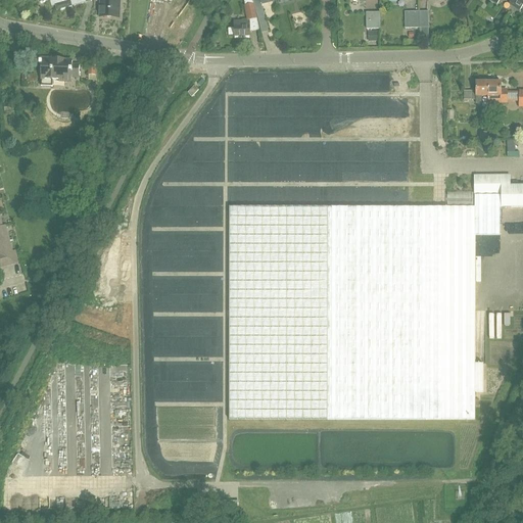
[(40,0),(41,4),(44,3),(50,1),(51,6),(55,6),(56,10),(72,6),(82,4),(92,1),(91,0),(73,0),(70,1),(69,0),(40,0)]
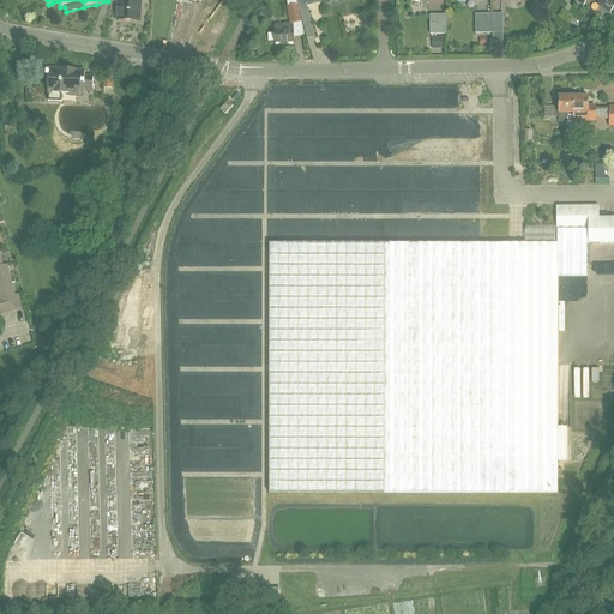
[(118,0),(118,19),(130,20),(140,20),(140,6),(140,0),(118,0)]
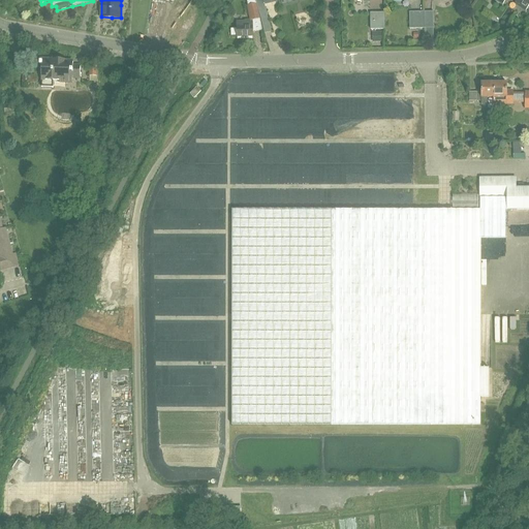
[(505,0),(515,0),(517,1),(521,4),(519,6),(526,10),(528,4),(528,0),(496,0),(503,4),(505,0)]
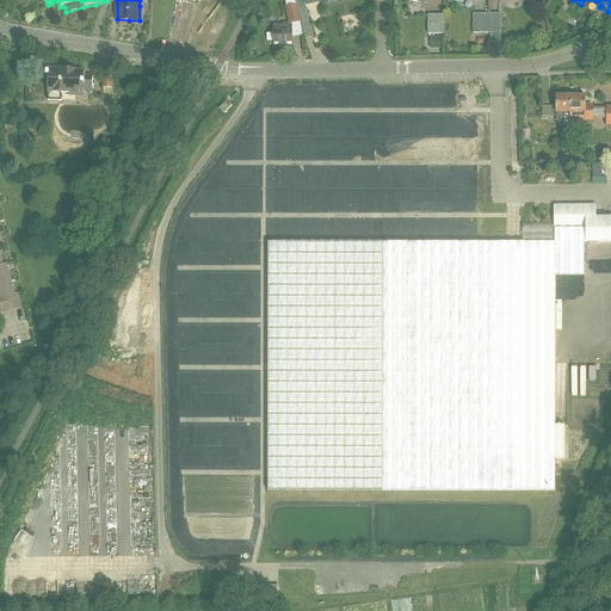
[(283,25),(273,25),(275,43),(294,42),(292,37),(292,25),(301,23),(296,5),(287,7),(285,7),(289,23),(283,24),(283,25)]
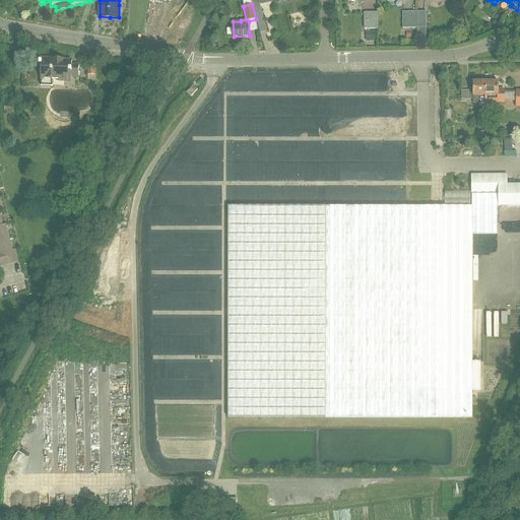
[(261,7),(254,9),(257,21),(264,19),(261,7)]
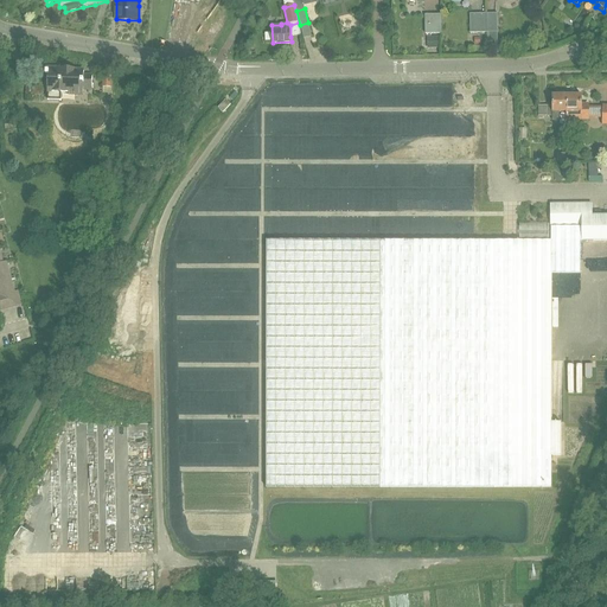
[(471,33),(486,33),(486,13),(470,14),(471,33)]
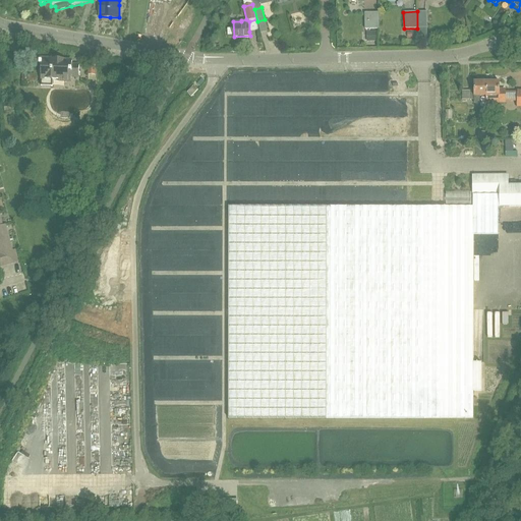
[(426,11),(417,11),(417,29),(426,27),(426,11)]
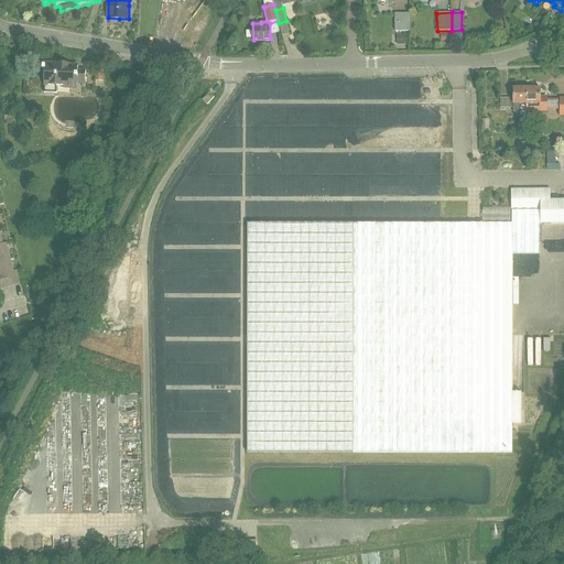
[(396,32),(410,31),(410,13),(394,13),(396,32)]
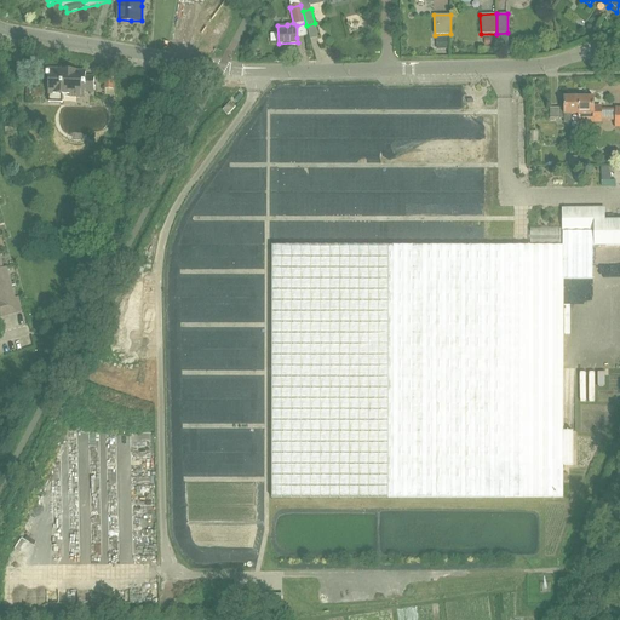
[(93,92),(95,78),(95,76),(86,76),(86,73),(80,73),(80,70),(78,70),(78,69),(69,69),(69,70),(64,70),(64,69),(63,69),(62,70),(59,70),(59,69),(57,69),(57,70),(46,69),(46,79),(50,79),(49,102),(62,103),(62,95),(85,96),(85,92),(93,92)]
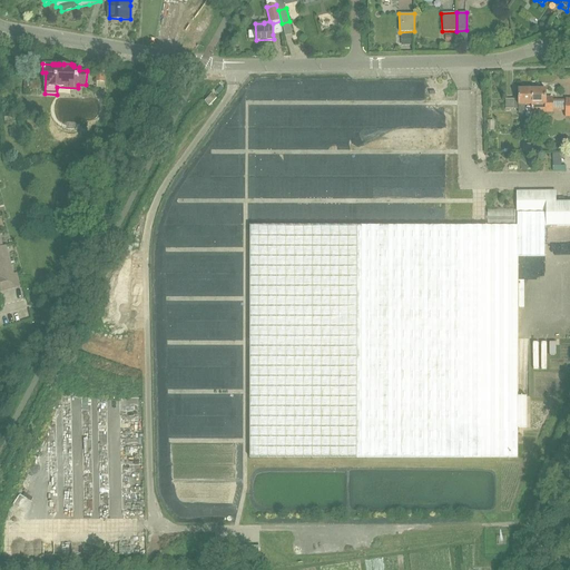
[(526,105),(532,105),(532,89),(518,89),(518,99),(513,99),(513,109),(518,109),(518,112),(526,112),(526,105)]
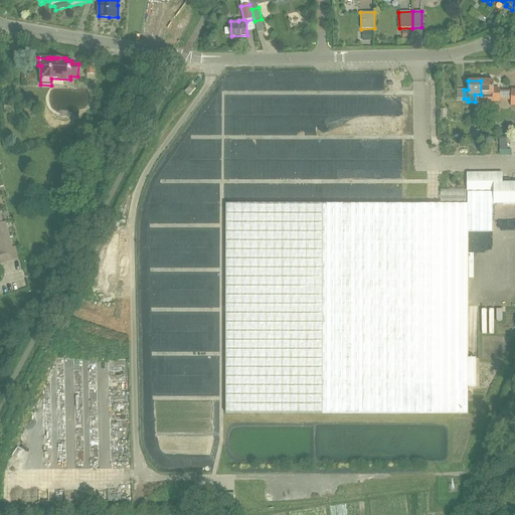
[(481,80),(481,95),(481,102),(499,102),(499,90),(493,90),(493,80),(481,80)]
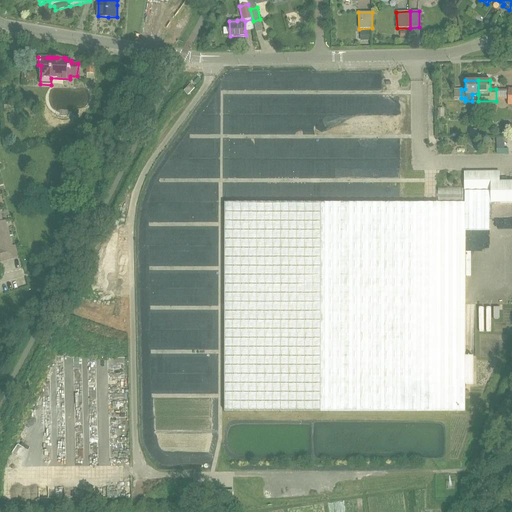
[(190,84),(185,89),(184,91),(188,95),(194,88),(190,84)]
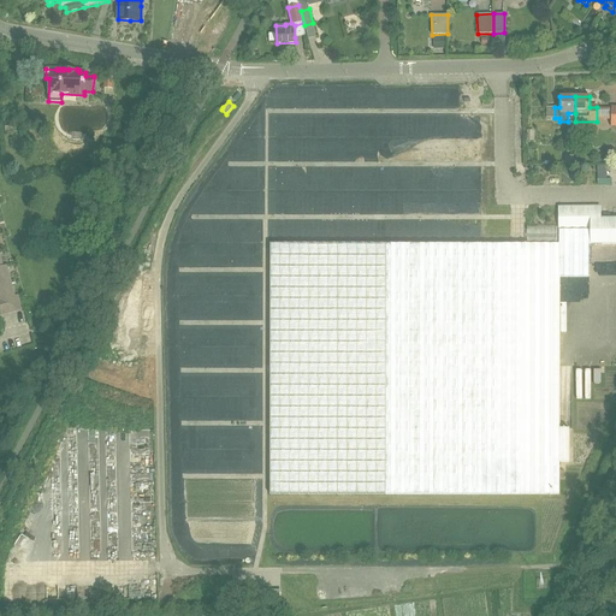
[(560,230),(560,243),(560,278),(588,278),(588,244),(615,243),(615,219),(600,219),(599,207),(572,207),(572,209),(566,209),(566,208),(560,207),(560,230)]
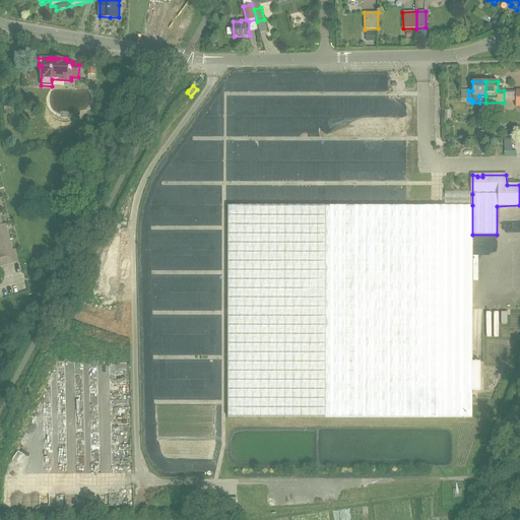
[(472,205),(445,205),(432,205),(230,206),(230,310),(230,318),(230,418),(472,418),(472,391),(479,391),(479,381),(479,362),(472,362),(472,235),(472,205)]
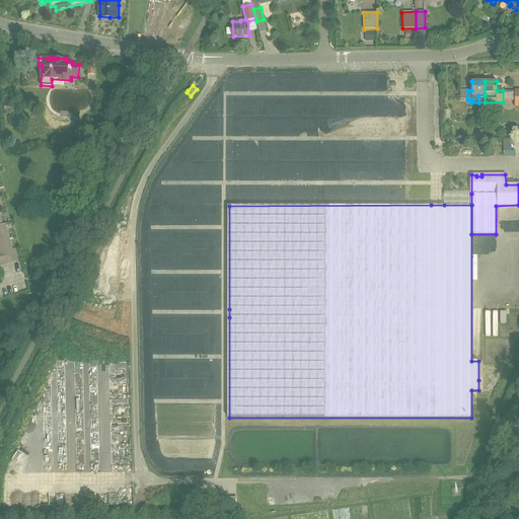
[(0,266),(18,262),(15,248),(12,249),(5,224),(2,225),(0,216),(0,266)]
